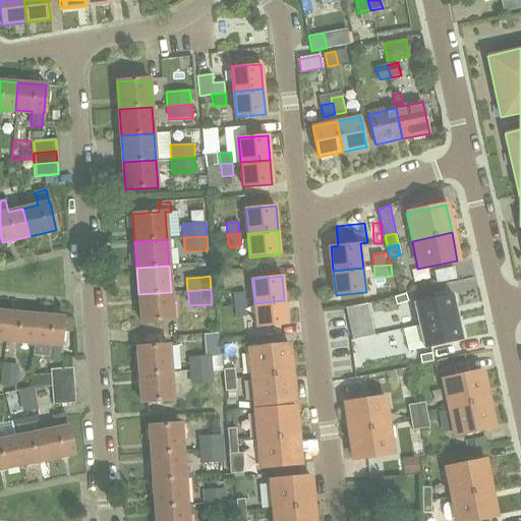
[(171,292),(138,294),(140,323),(173,320),(171,292)]
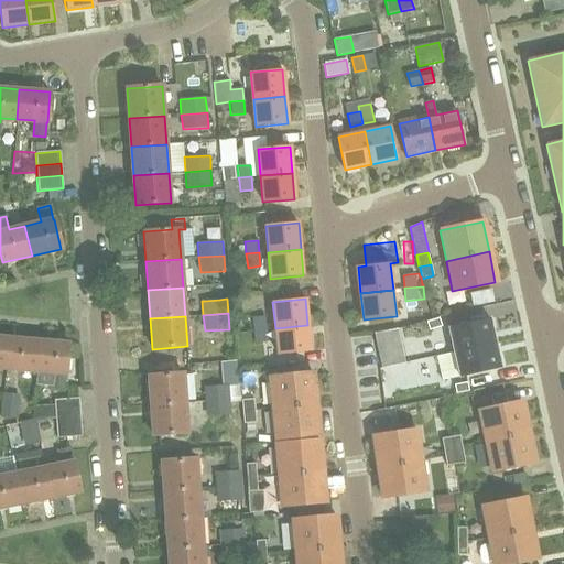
[(264,316),(252,317),(253,331),(267,329),(264,316)]
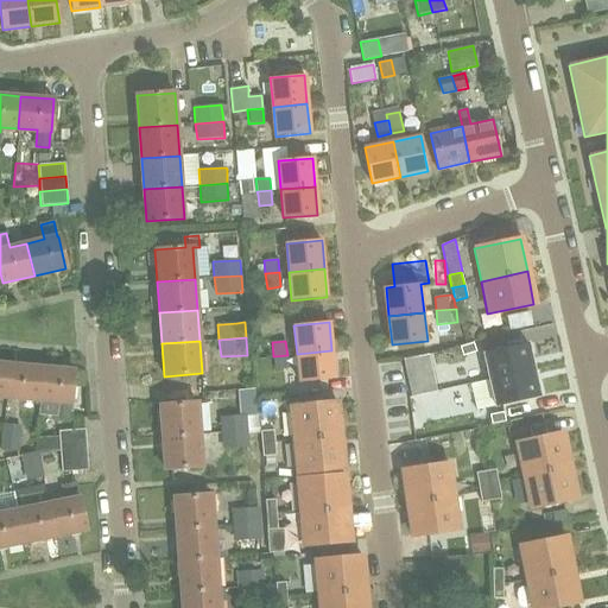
[(460,347),(463,356),(476,352),(474,342),(460,347)]
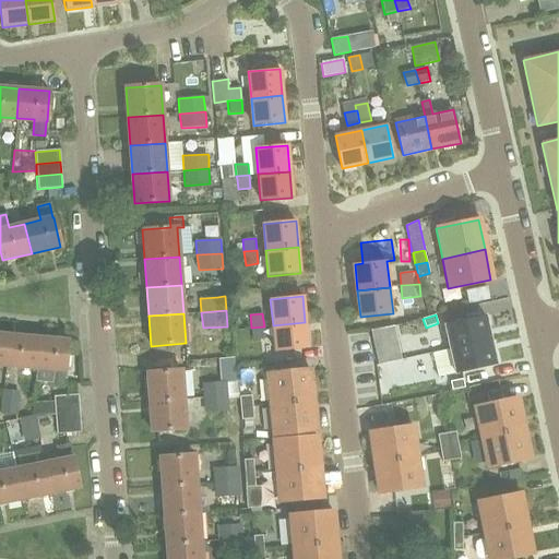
[(485,316),(444,325),(450,349),(490,340),(485,316)]
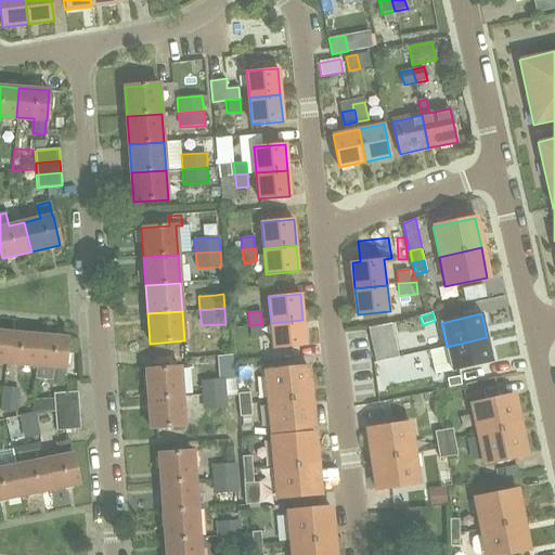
[(302,320),(271,323),(273,349),(306,346),(302,320)]
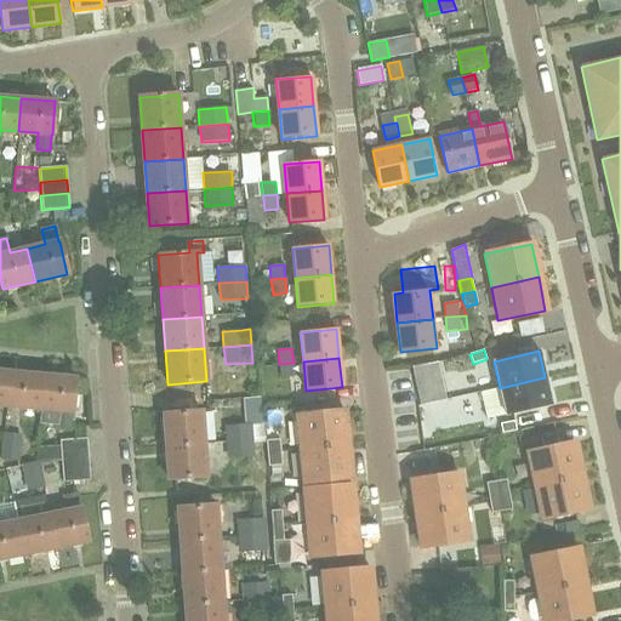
[(411,366),(420,405),(446,399),(437,362),(411,366)]
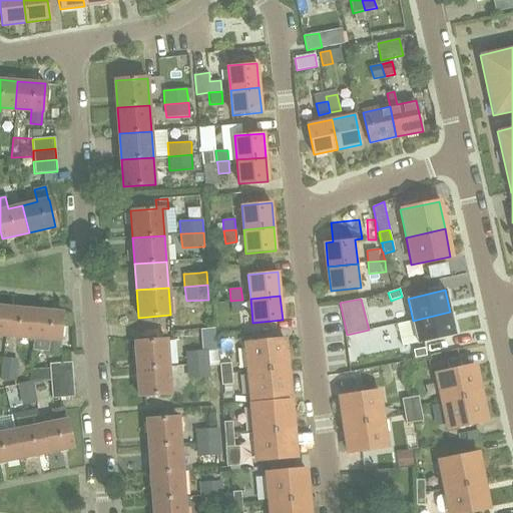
[(242,300),(230,301),(231,312),(243,312),(242,300)]
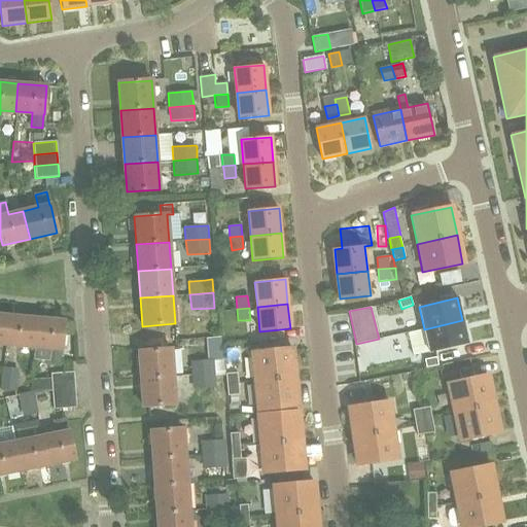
[(0,344),(6,345),(8,315),(0,314),(0,344)]
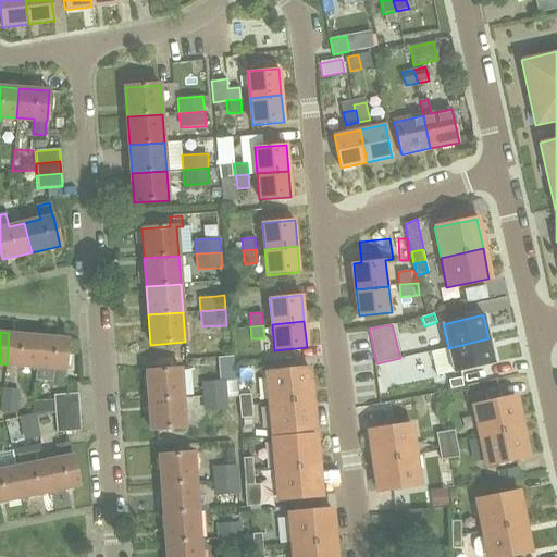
[(9,333),(7,364),(35,368),(38,336),(9,333)]
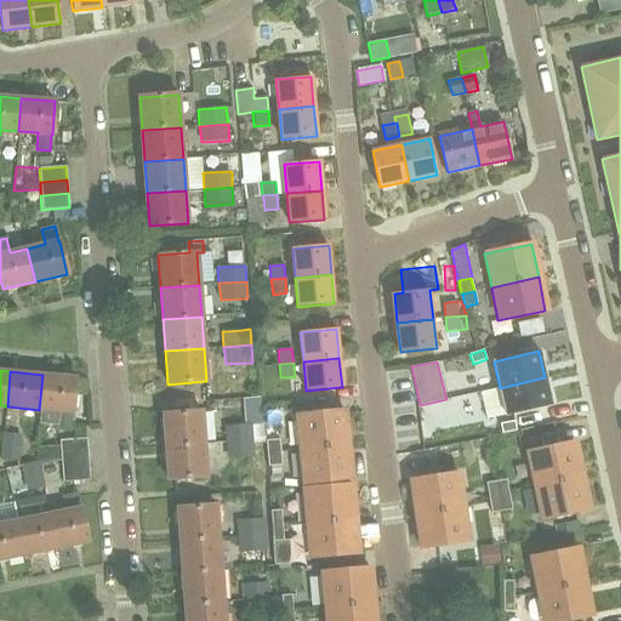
[(43,375),(39,410),(57,411),(56,427),(70,428),(70,427),(72,411),(73,411),(75,377),(43,375)]
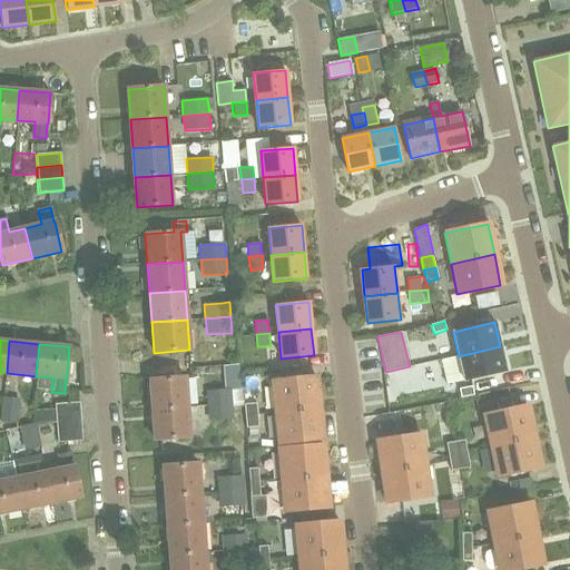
[(255,375),(274,373),(271,346),(253,349),(255,375)]
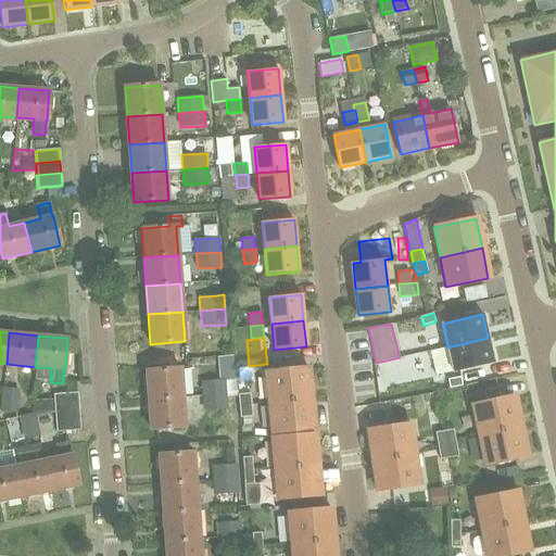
[(488,338),(447,348),(453,371),(494,362),(488,338)]
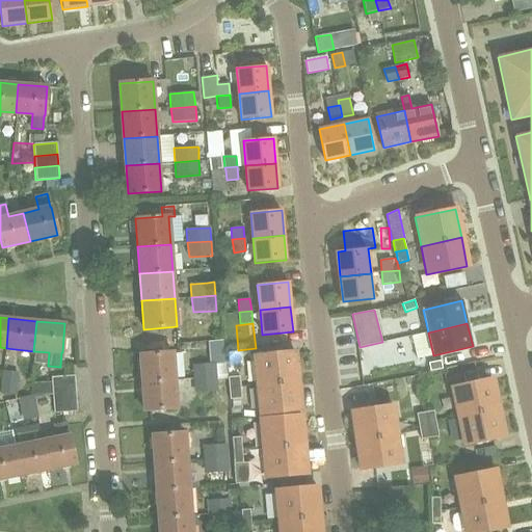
[(295,351),(254,355),(257,384),(298,380),(295,351)]
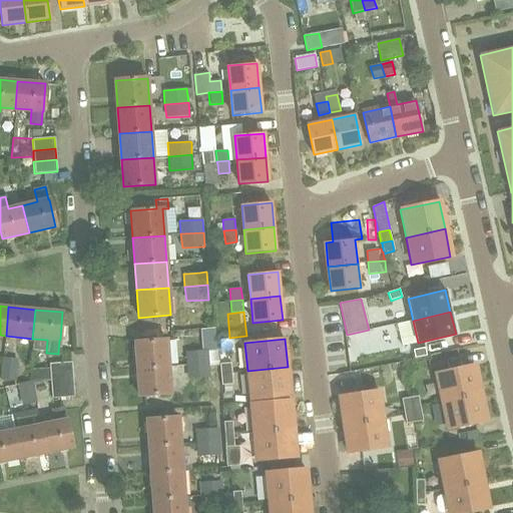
[(167,341),(135,342),(136,369),(168,367),(167,341)]
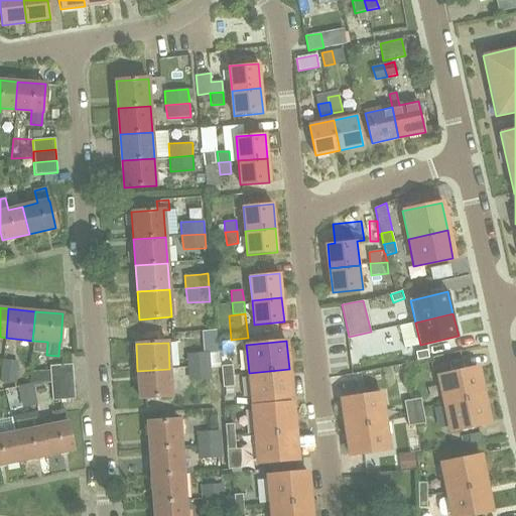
[(415,352),(417,361),(430,358),(428,349),(415,352)]
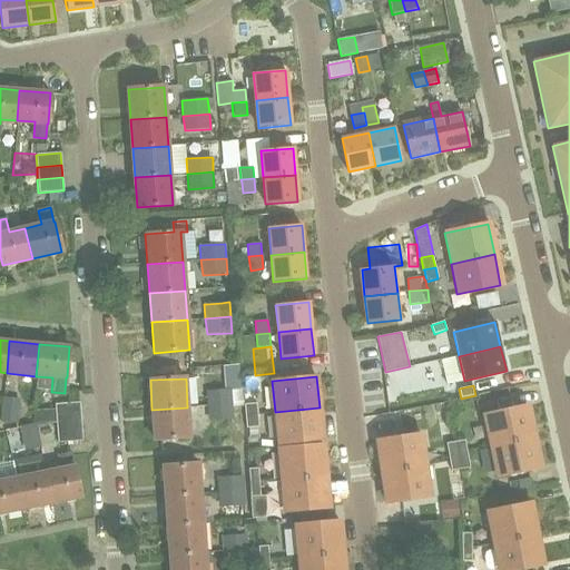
[(231,390),(206,391),(207,406),(233,405),(231,390)]
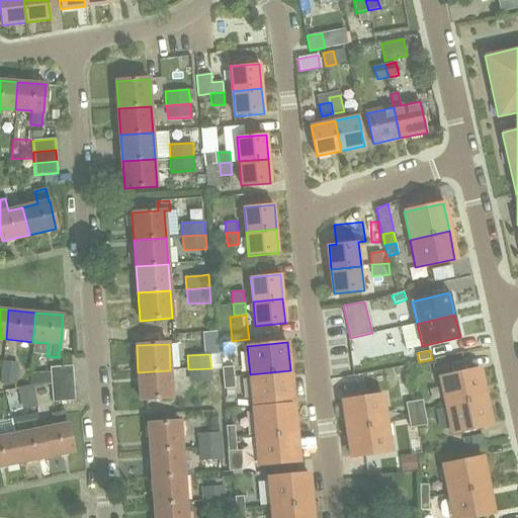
[(3,361),(1,383),(12,384),(16,385),(18,362),(3,361)]
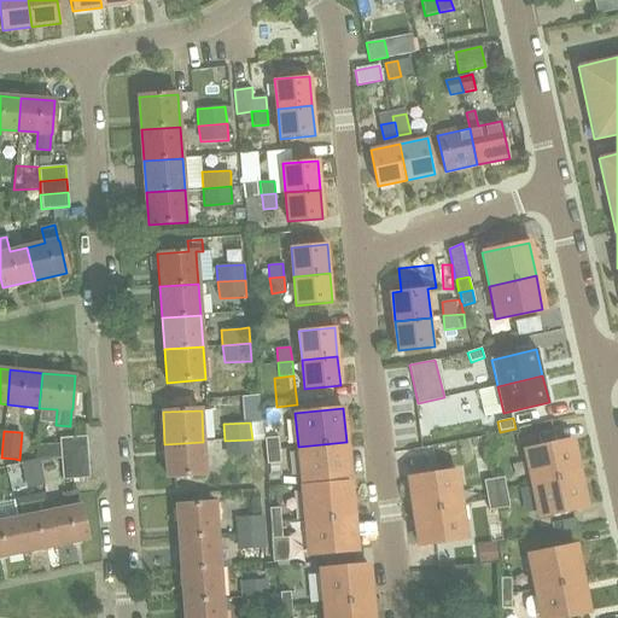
[(59,438),(59,443),(60,450),(88,449),(87,436),(87,435),(59,437),(59,438)]
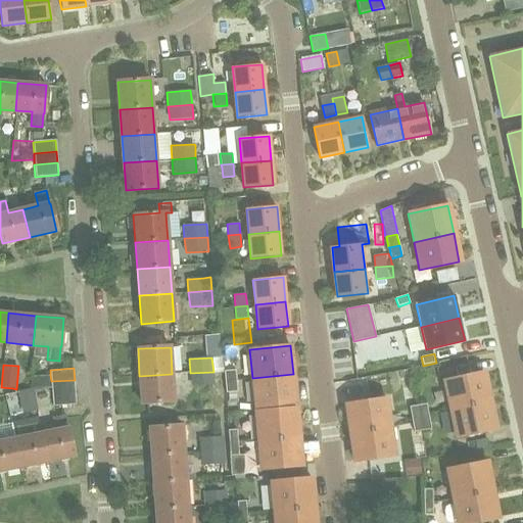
[(225,371),(224,371),(224,373),(224,382),(236,381),(235,370),(225,371)]
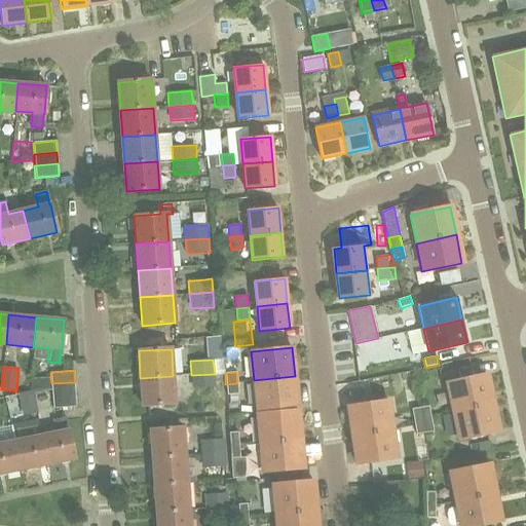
[(215,374),(191,375),(192,388),(199,388),(200,397),(208,396),(208,391),(216,391),(226,390),(225,384),(225,375),(215,376),(215,374)]
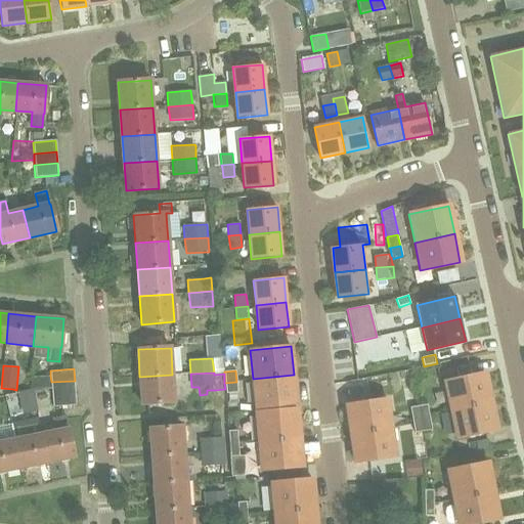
[(445,382),(451,409),(491,401),(485,375),(485,374),(445,382)]
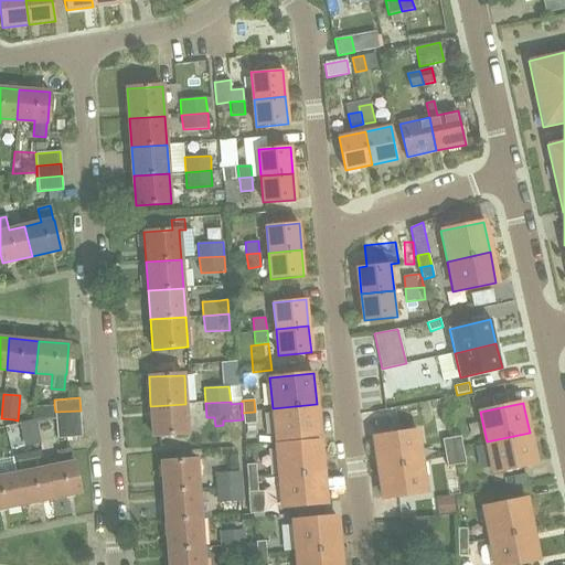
[(185,404),(150,406),(152,436),(187,434),(185,404)]
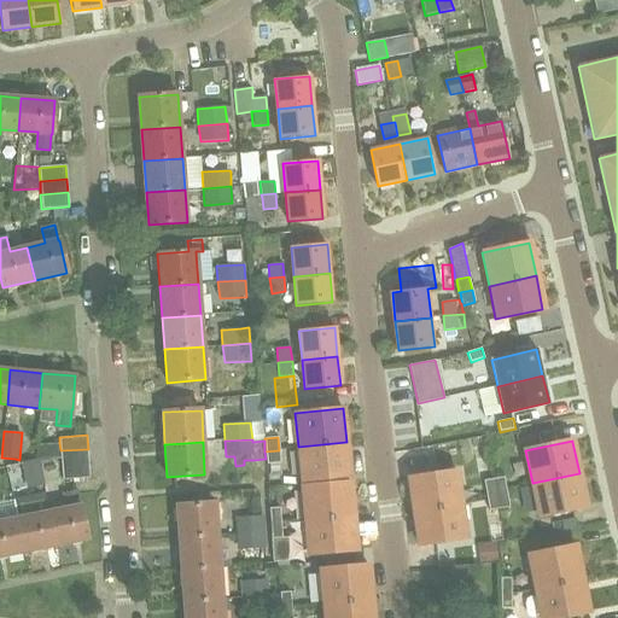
[(347,442),(298,447),(302,481),(350,474),(347,442)]
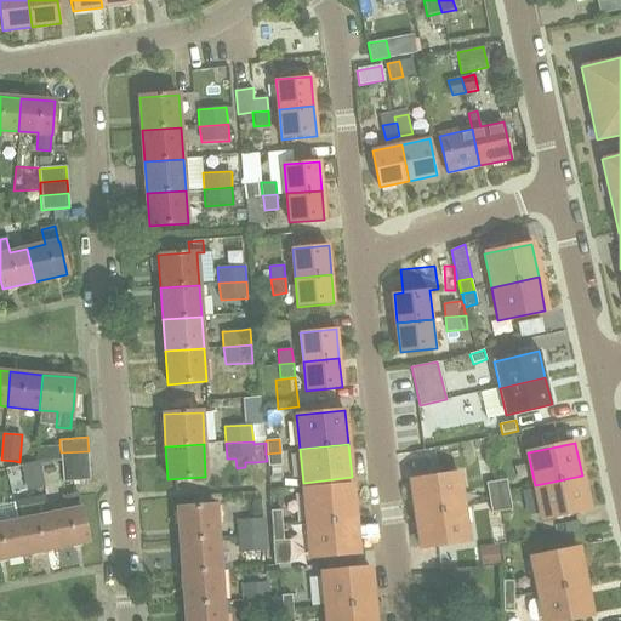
[(89,451),(61,453),(61,461),(62,468),(89,466),(89,451)]
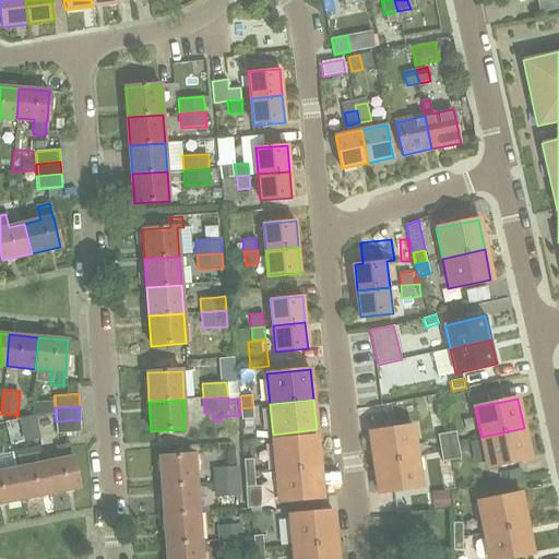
[(252,407),(239,408),(240,415),(242,415),(242,420),(253,419),(252,407)]
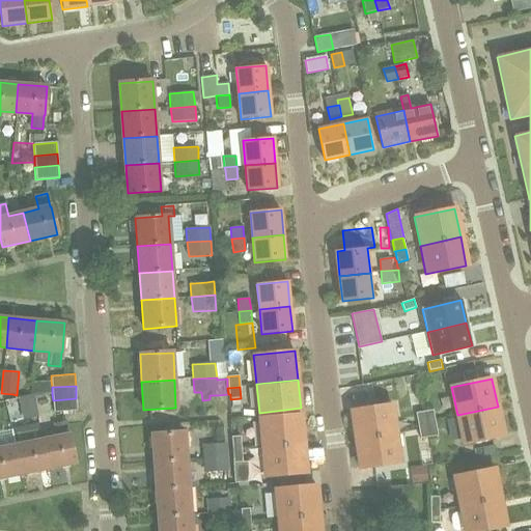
[(33,394),(19,397),(19,398),(24,420),(38,417),(33,394)]
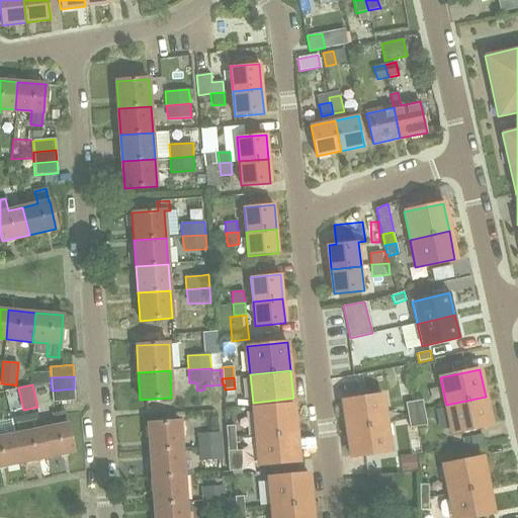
[(74,389),(52,391),(53,403),(75,401),(74,389)]
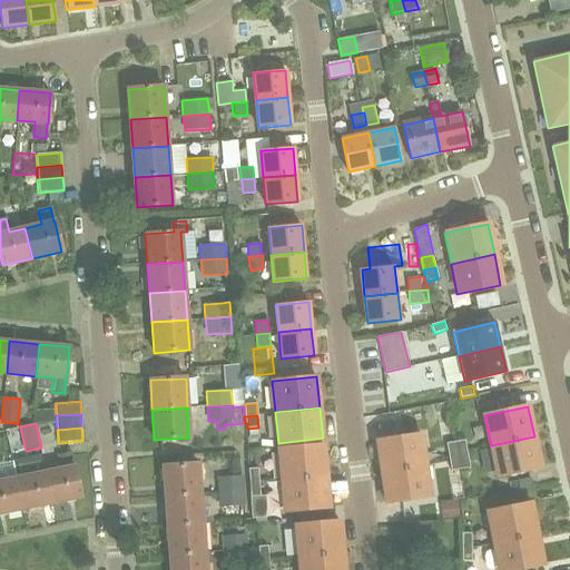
[(377,441),(382,472),(425,465),(421,435),(377,441)]
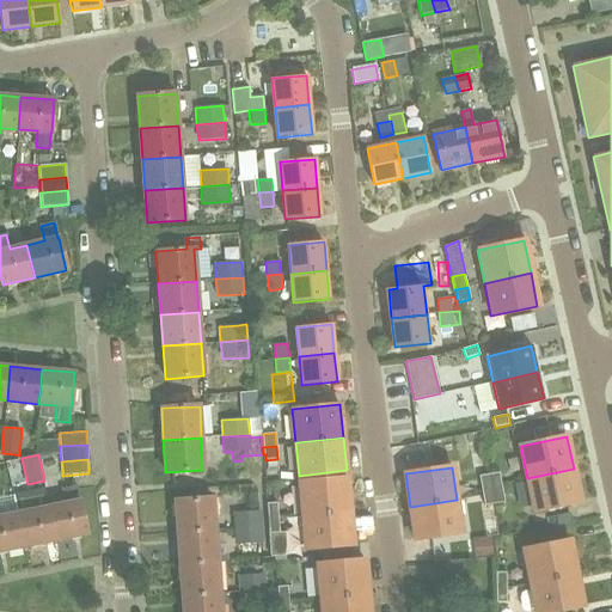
[(574,469),(527,478),(534,510),(580,501),(574,470),(574,469)]
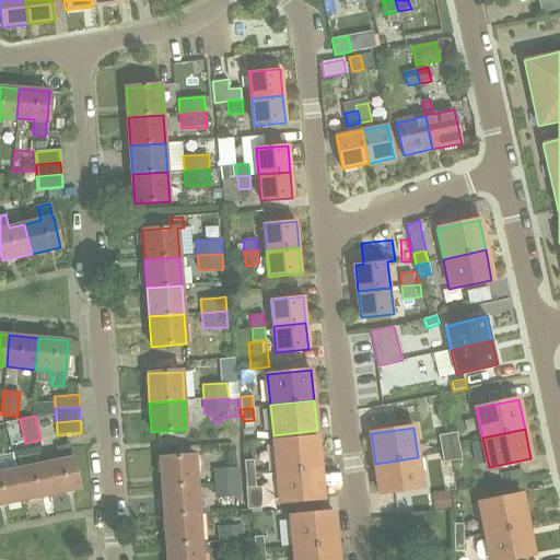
[(447,434),(450,447),(459,446),(457,432),(448,434),(447,434)]
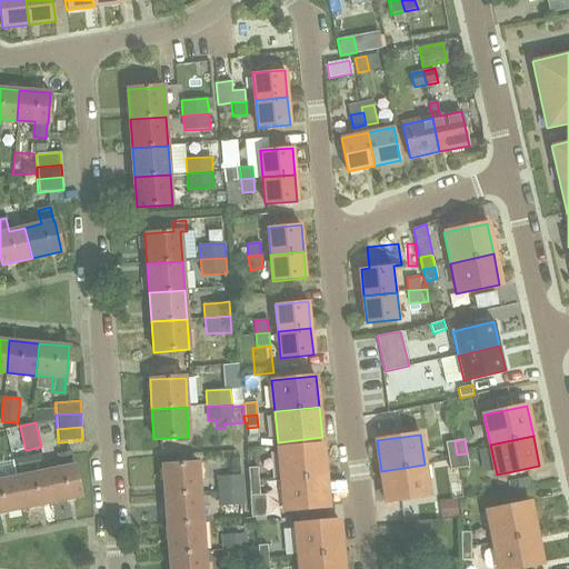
[(448,457),(457,455),(455,441),(446,442),(448,457)]
